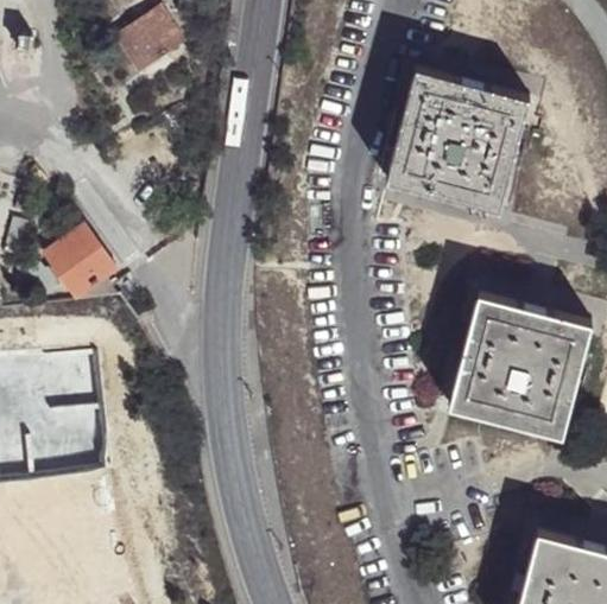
[(159,7),(118,35),(138,64),(179,37),(159,7)]
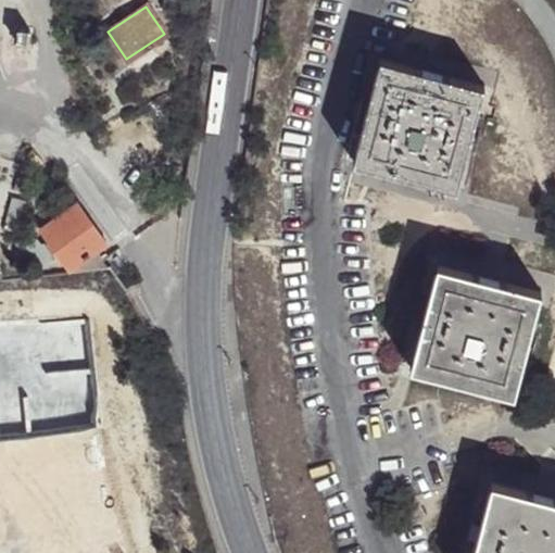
[(482,93),(379,66),(352,168),(456,197),(482,93)]
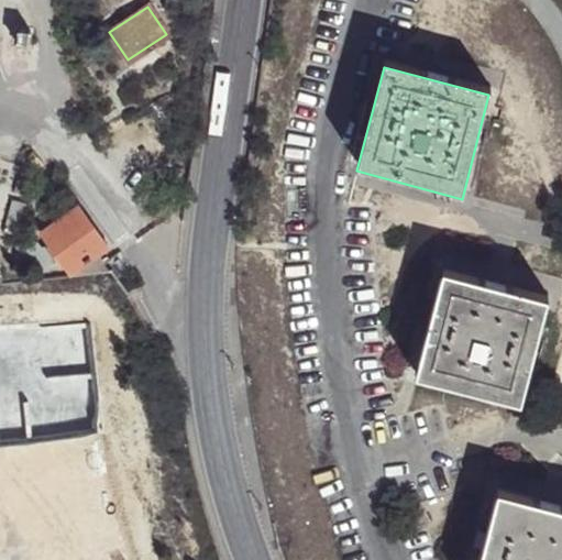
[(94,257),(106,250),(77,208),(39,234),(48,249),(44,251),(52,263),(56,260),(70,281),(105,275),(94,257)]
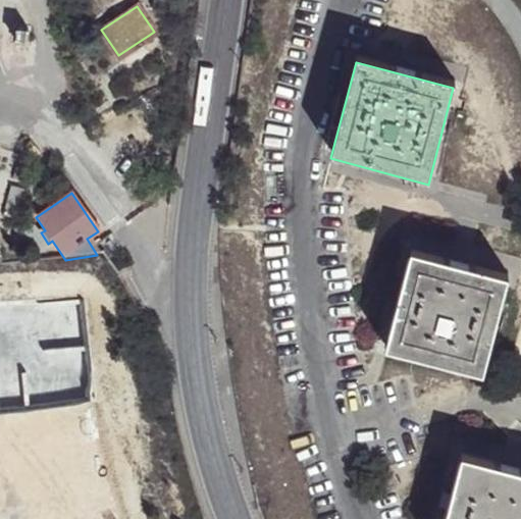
[(507,281),(409,256),(384,353),(482,377),(507,281)]
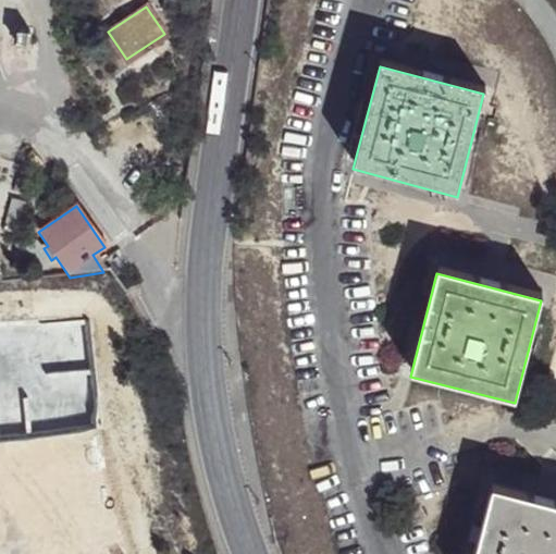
[(555,553),(555,506),(492,490),(474,553),(555,553)]
